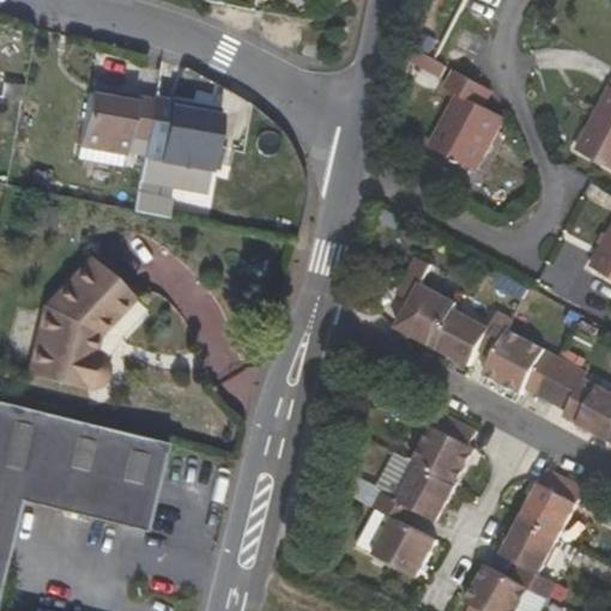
[(453,71),(445,88),(457,94),(429,147),(451,158),(443,174),(479,194),(489,176),(476,169),(504,118),(483,107),(491,90),(453,71)]
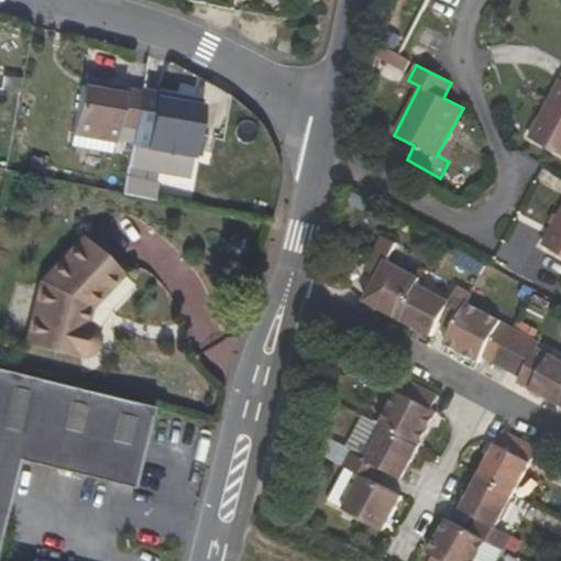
[(560,157),(560,76),(559,76),(527,140),(560,157)]
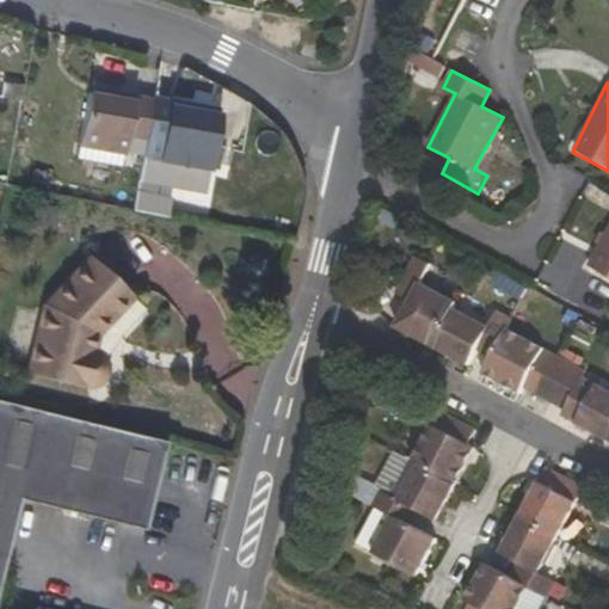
[(100,147),(100,152),(139,158),(146,118),(130,116),(133,98),(85,91),(77,143),(100,147)]
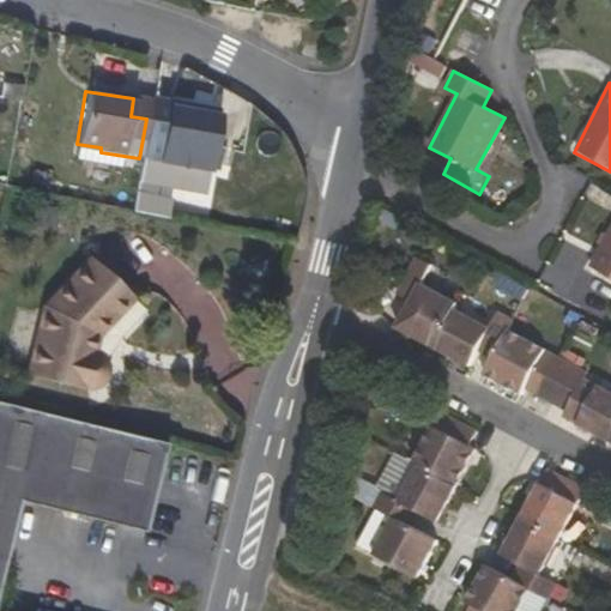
[(168,104),(165,121),(146,119),(139,158),(181,165),(182,162),(206,167),(216,113),(168,104)]
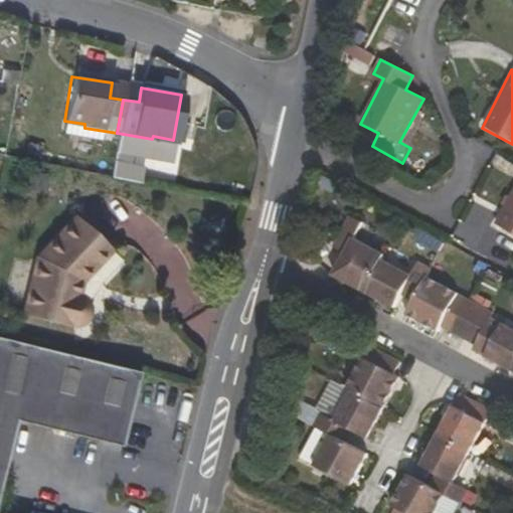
[(512,231),(512,190),(497,223),(512,231)]
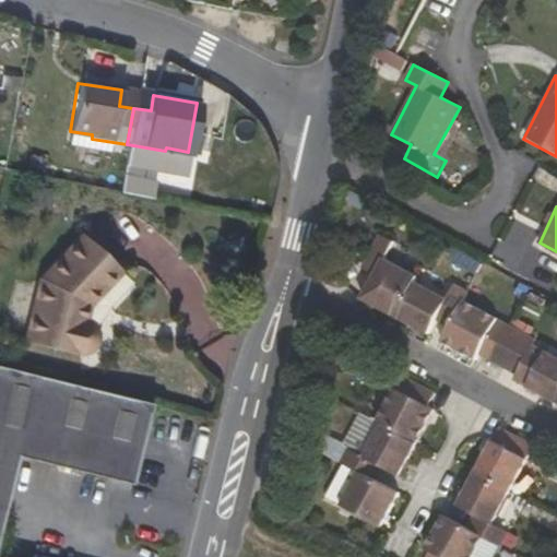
[(35,279),(22,339),(80,352),(82,351),(85,348),(89,345),(91,342),(92,338),(93,334),(92,330),(91,326),(89,322),(86,319),(83,317),(85,303),(115,269),(76,233),(35,279)]
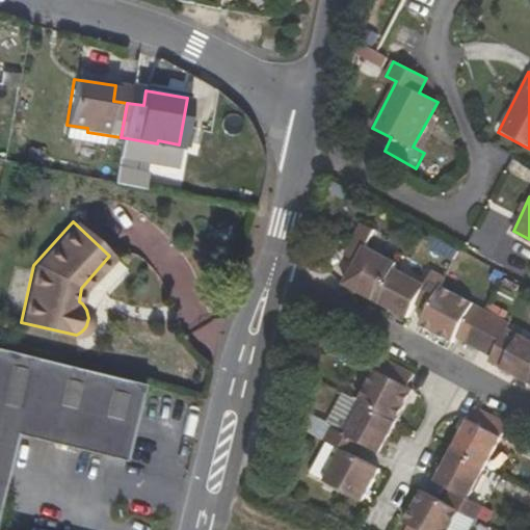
[(396,263),(365,246),(374,230),(362,223),(345,253),(356,260),(344,283),(376,300),(394,267),(396,263)]
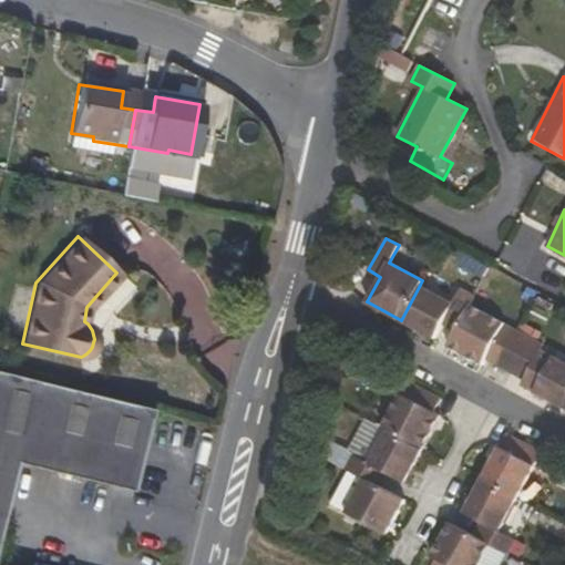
[(459,287),(451,302),(420,285),(401,320),(431,336),(439,321),(453,329),(466,304),(472,295),(459,287)]
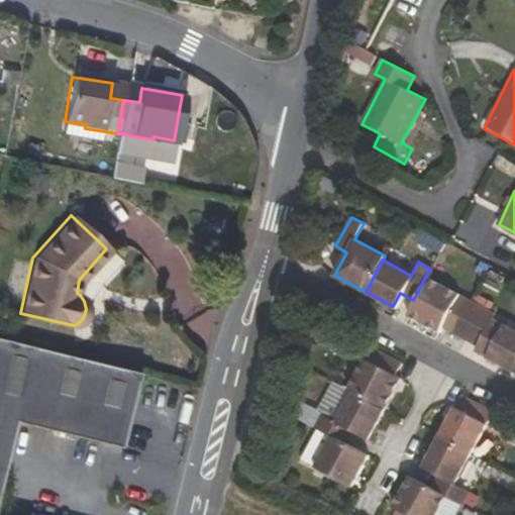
[(467,299),(425,277),(413,300),(406,312),(435,328),(437,324),(450,331),(467,299)]
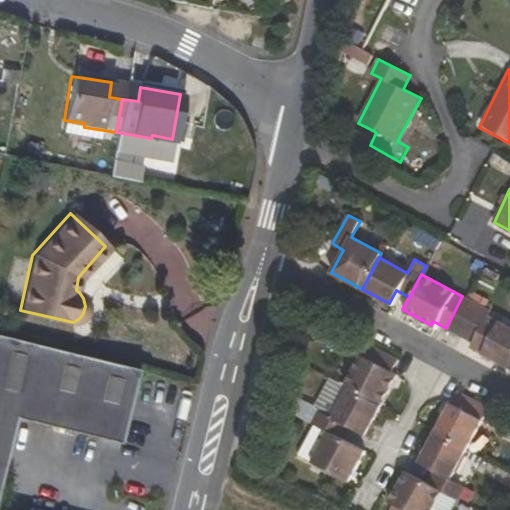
[(473,302),(462,296),(446,328),(456,334),(473,302)]
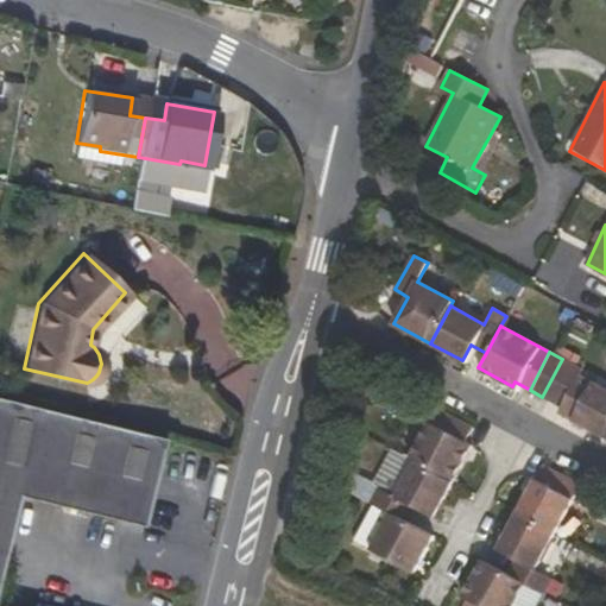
[(575,366),(562,359),(542,397),(555,404),(572,372),(575,366)]
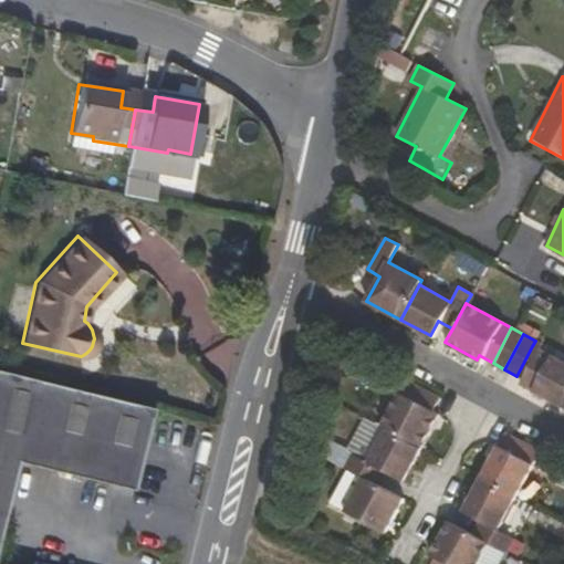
[(514,380),(561,405),(563,398),(563,362),(532,346),(517,376),(514,380)]
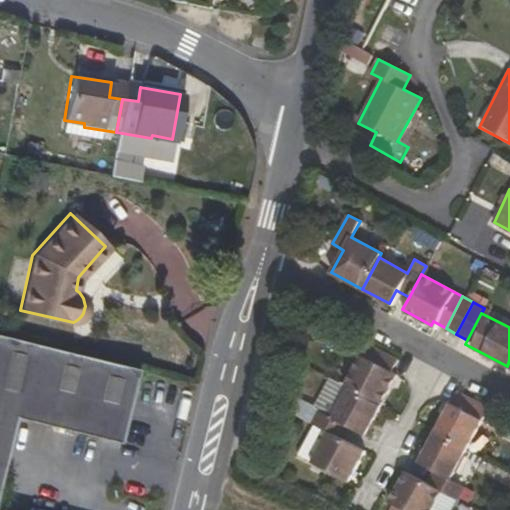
[(119,443),(138,368),(0,334),(0,471),(13,416),(119,443)]
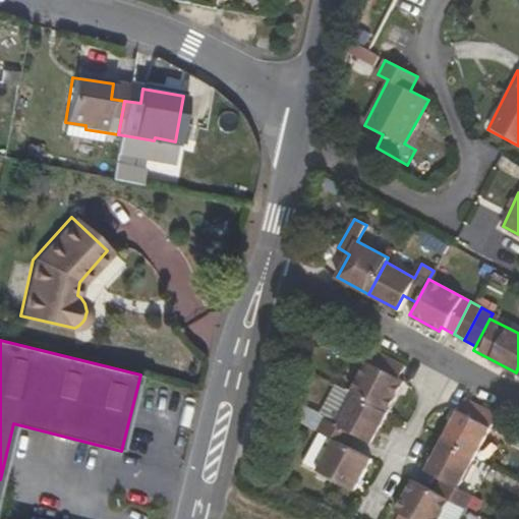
[(372,347),(349,390),(386,410),(403,380),(397,376),(403,363),(372,347)]
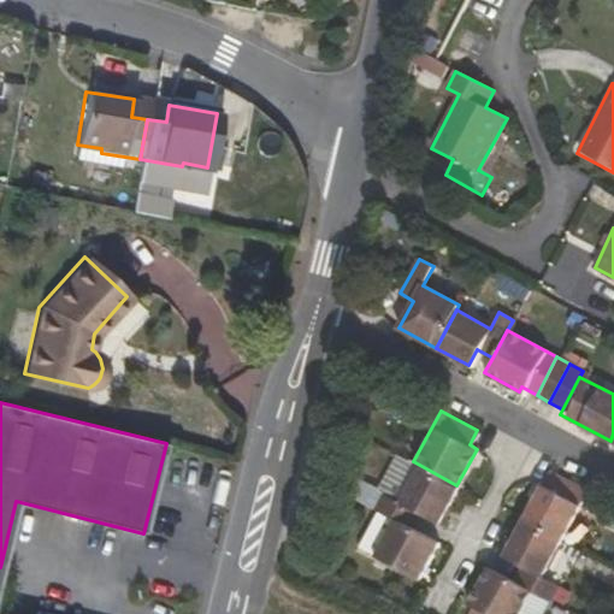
[(413,461),(394,497),(418,511),(436,520),(456,485),(413,461)]
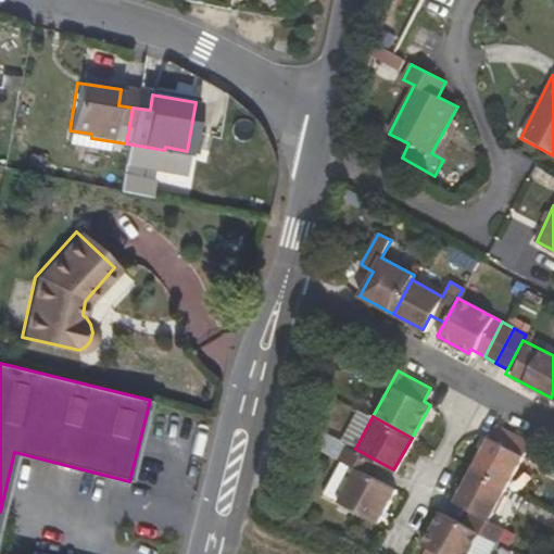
[(468,468),(504,488),(529,441),(493,422),(468,468)]
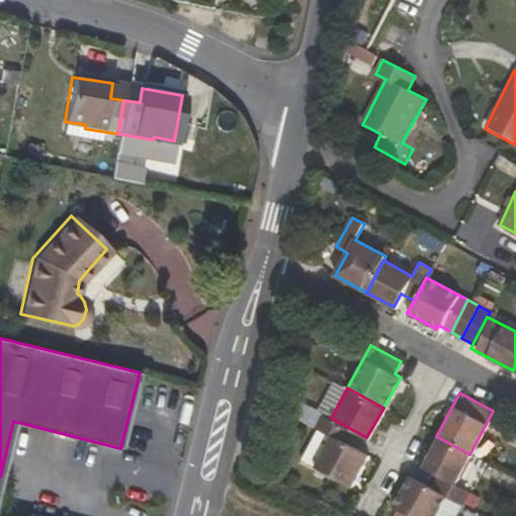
[(317,428),(301,457),(350,484),(366,454),(344,442),(351,429),(331,418),(321,413),(314,426),(317,428)]
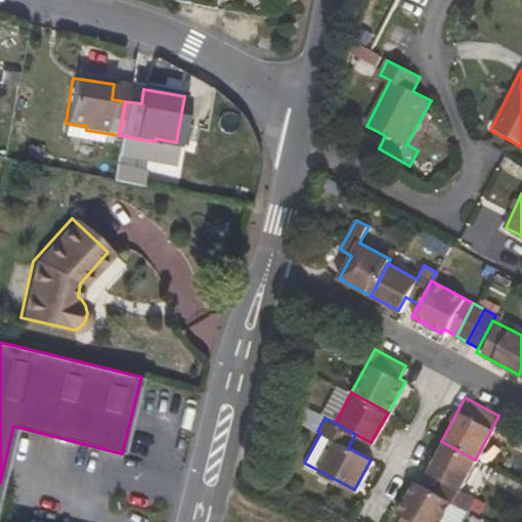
[(426,472),(442,480),(459,489),(475,460),(441,441),(426,472)]
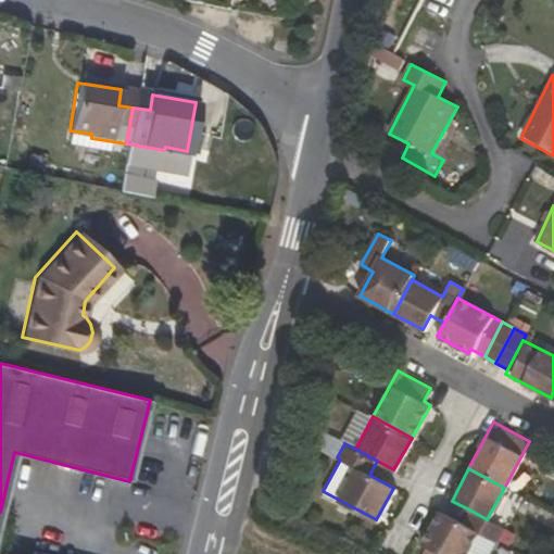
[(439,511),(422,543),(442,553),(467,553),(479,532),(496,541),(503,528),(487,519),(469,510),(462,524),(439,511)]
